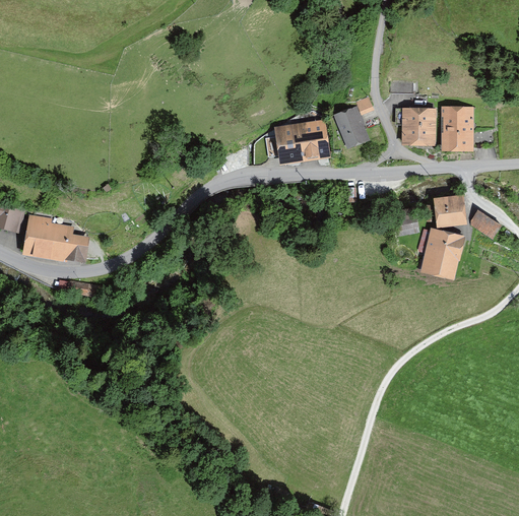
[(411,78),(388,76),(389,91),(411,90),(411,78)]
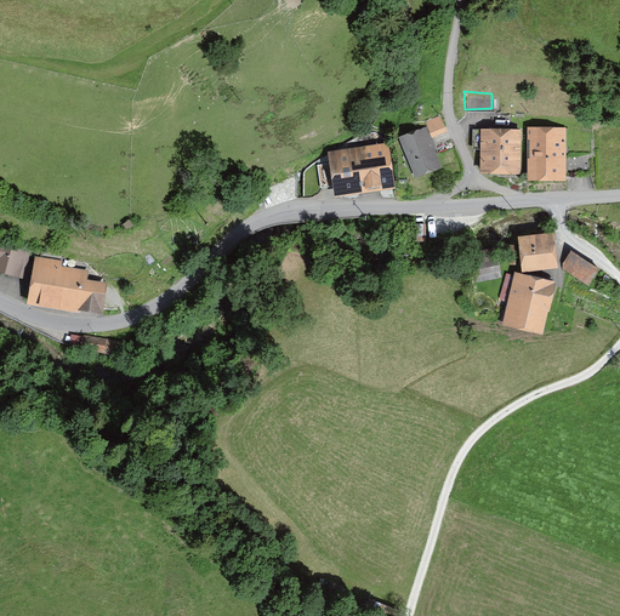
[(437,114),(426,119),(434,141),(445,136),(437,114)]
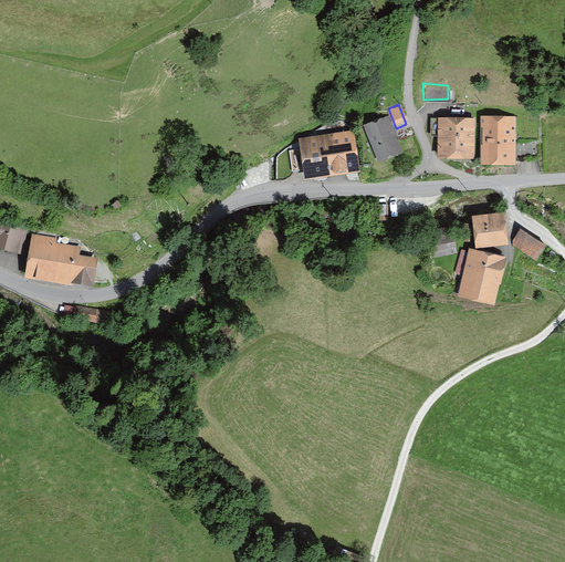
[(482,115),(481,160),(510,160),(511,116),(482,115)]
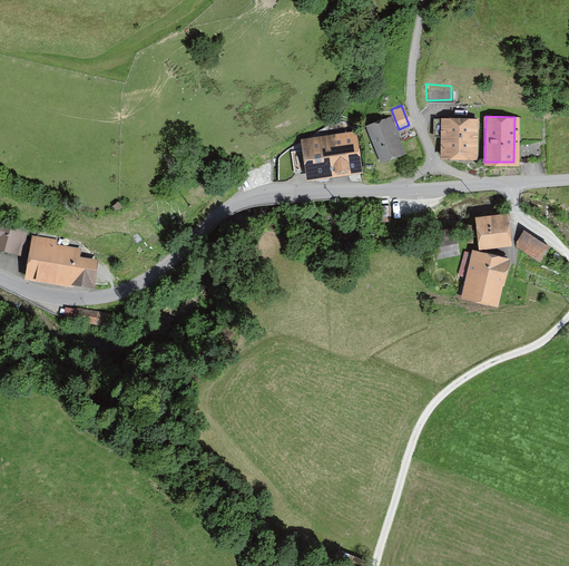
[(474,120),(441,118),(439,156),(472,158),(474,120)]
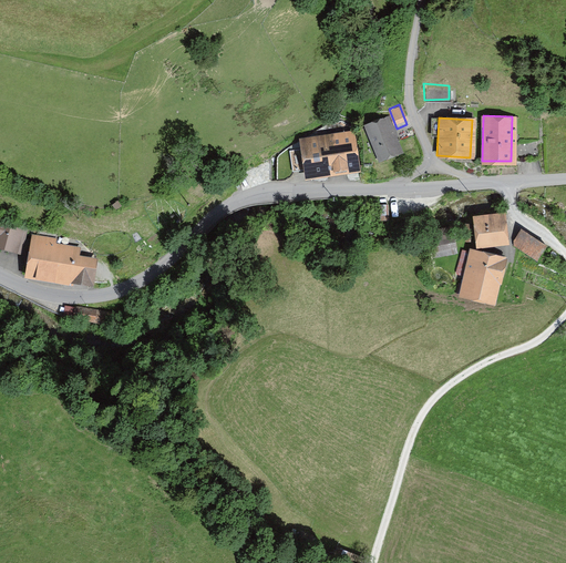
[(387,120),(367,128),(380,156),(399,149),(387,120)]
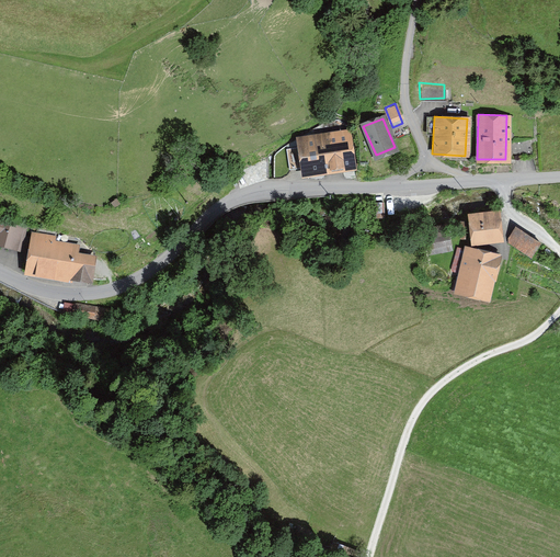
[(341,131),(296,138),(303,173),(347,166),(341,131)]
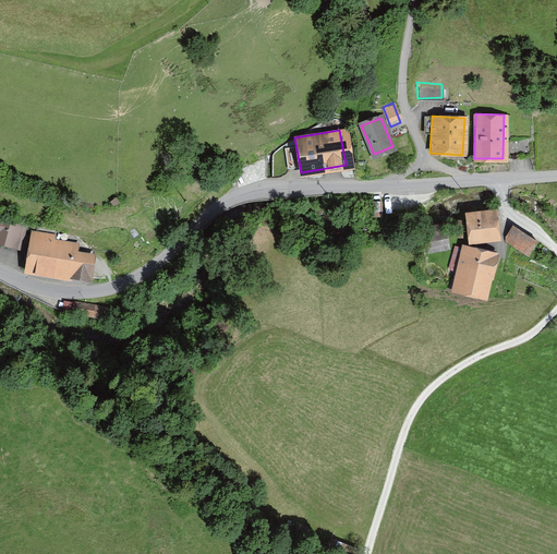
[(529,137),(511,137),(511,153),(529,152),(529,137)]
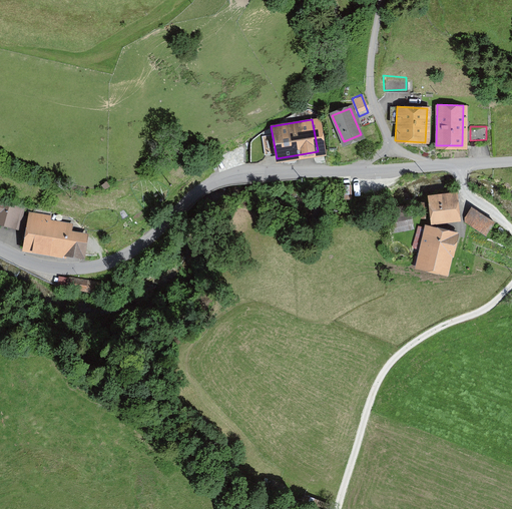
[(454,192),(428,194),(430,222),(457,219),(454,192)]
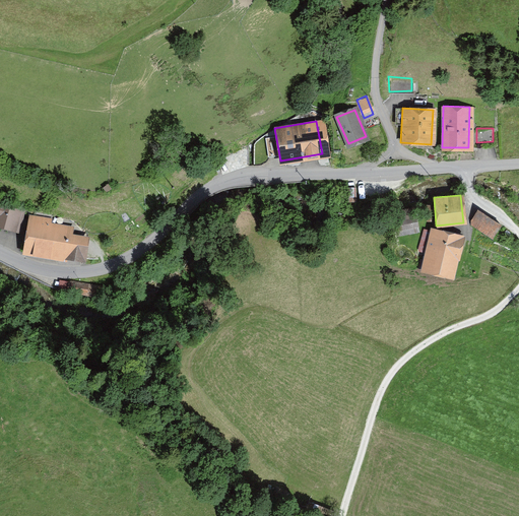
[(22,210),(0,202),(0,226),(15,232),(22,210)]
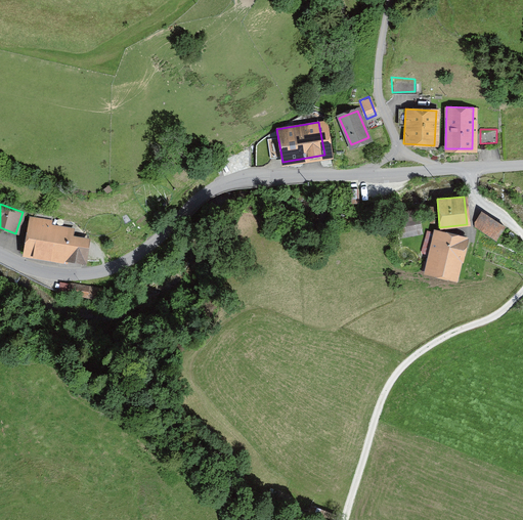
[(415,209),(395,213),(400,235),(420,231),(415,209)]
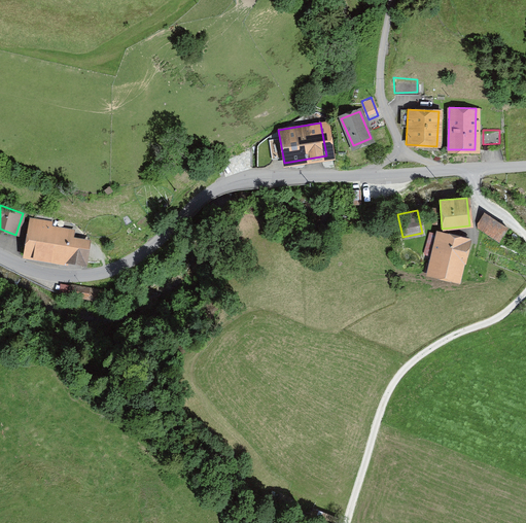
[(506,227),(484,213),(477,224),(499,238),(506,227)]
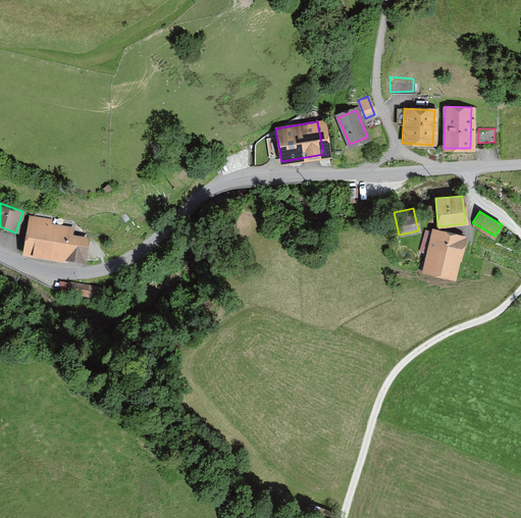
[(74,222),(28,214),(21,250),(83,260),(87,234),(72,231),(74,222)]
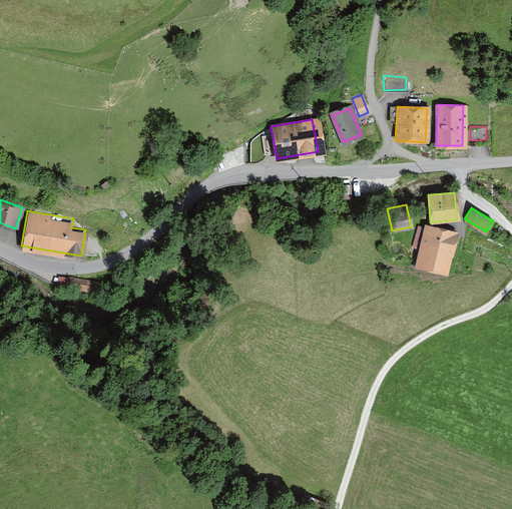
[(454,232),(424,224),(415,264),(444,271),(454,232)]
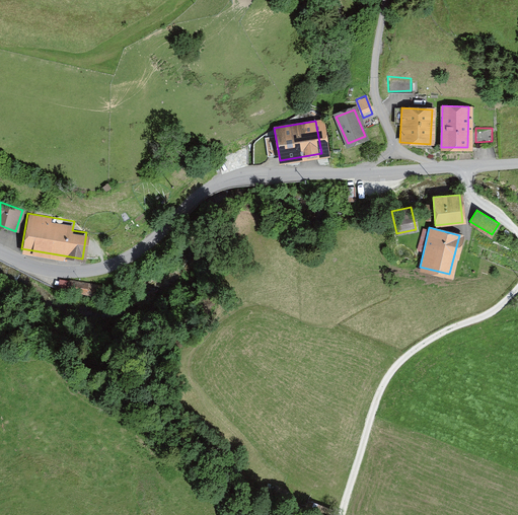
[(307,496),(304,509),(318,512),(321,499),(307,496)]
